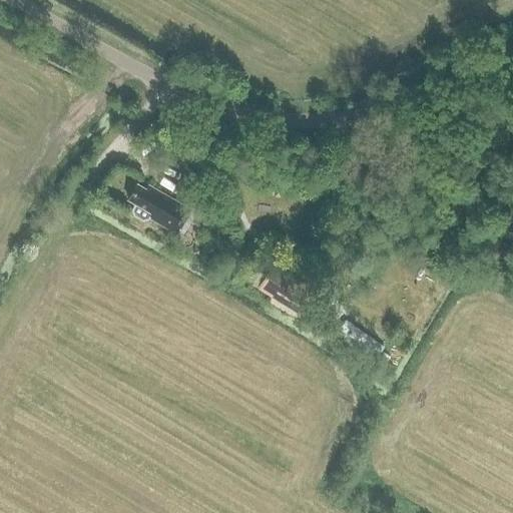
[(126,199),(134,203),(130,209),(132,215),(140,220),(146,218),(147,217),(174,232),(188,210),(147,186),(145,190),(135,184),(126,199)]
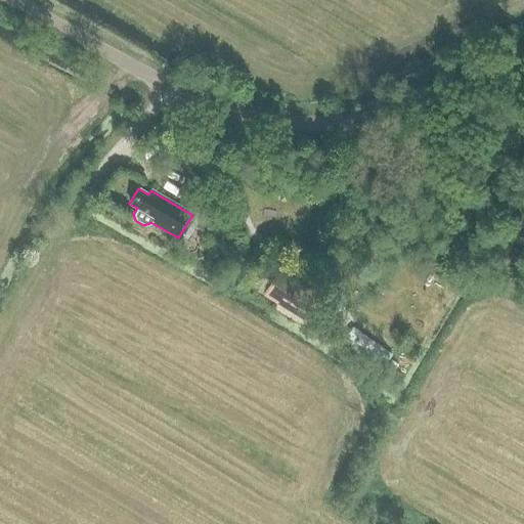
[(318,295),(277,269),(261,295),(302,320),(318,295)]
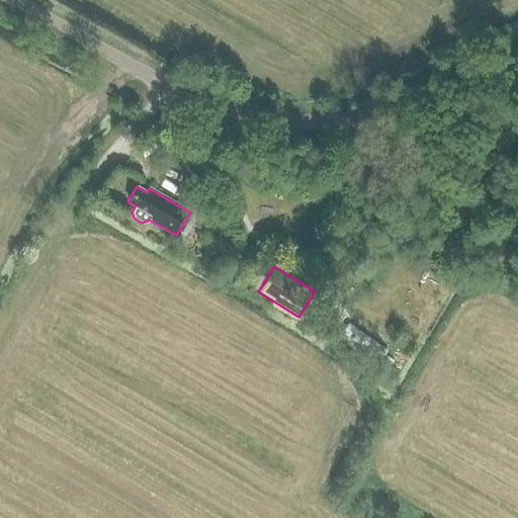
[(337,339),(357,352),(361,346),(367,337),(348,324),(342,333),(337,339)]
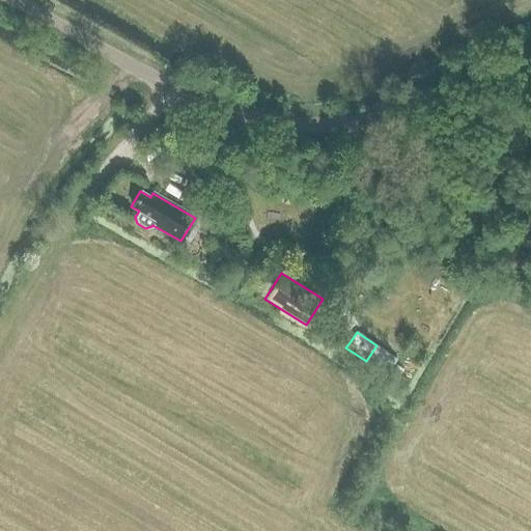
[(395,366),(388,375),(388,376),(395,382),(396,381),(402,371),(395,366)]
